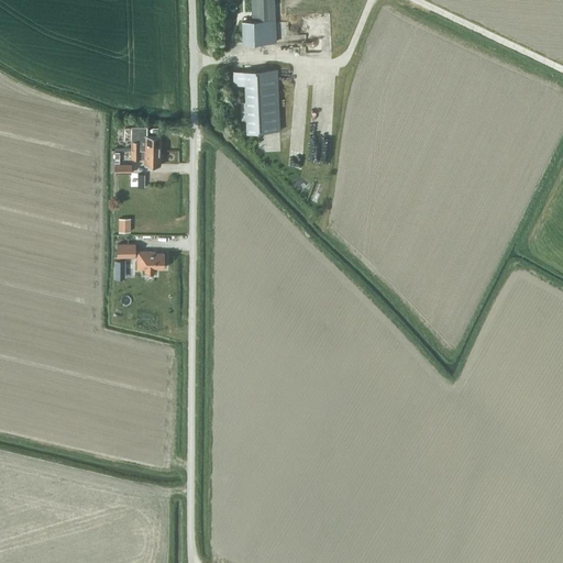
[(251,0),(252,20),(241,21),(242,43),(276,42),(274,0),(251,0)]
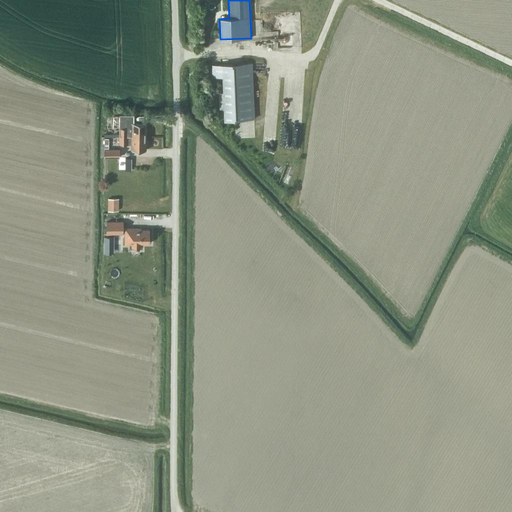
[(220,76),(223,119),(253,118),(250,62),(210,64),(210,76),(220,76)]
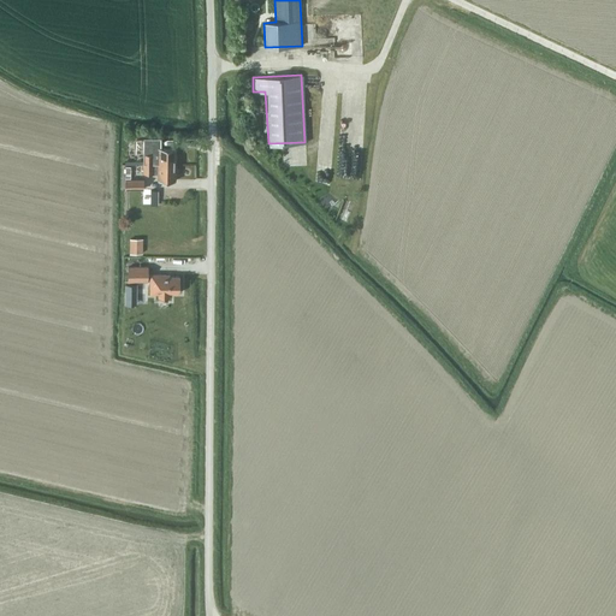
[(142,154),(142,165),(175,165),(175,148),(158,148),(158,159),(153,159),(153,154),(142,154)]
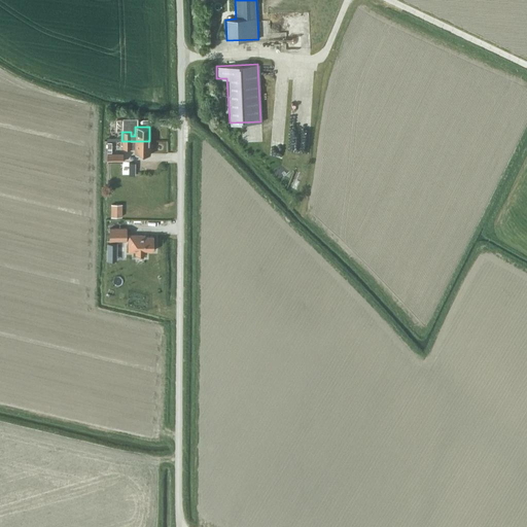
[(149,141),(121,141),(121,149),(135,149),(135,155),(149,155),(149,141)]
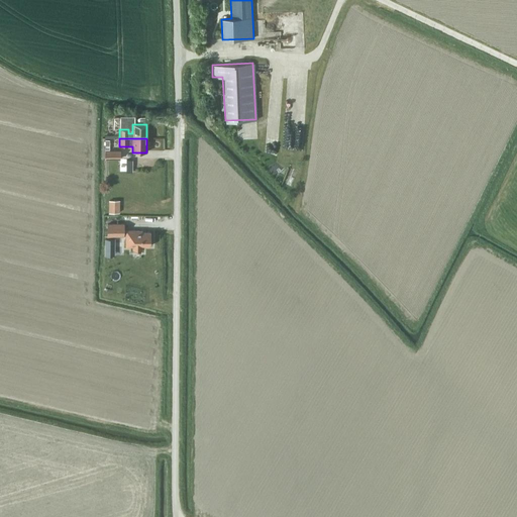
[(104,160),(120,160),(120,150),(105,150),(104,160)]
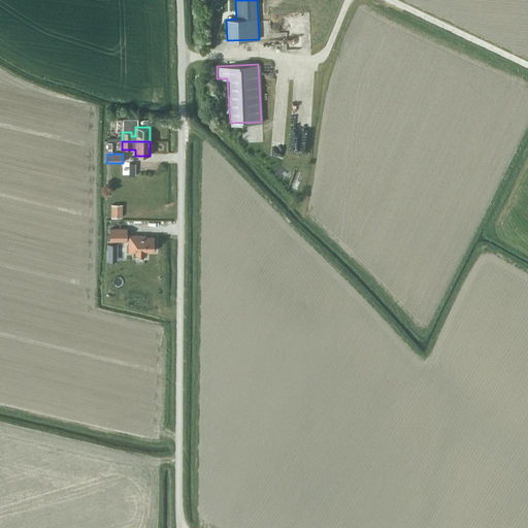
[(298,189),(305,173),(298,170),(292,187),(298,189)]
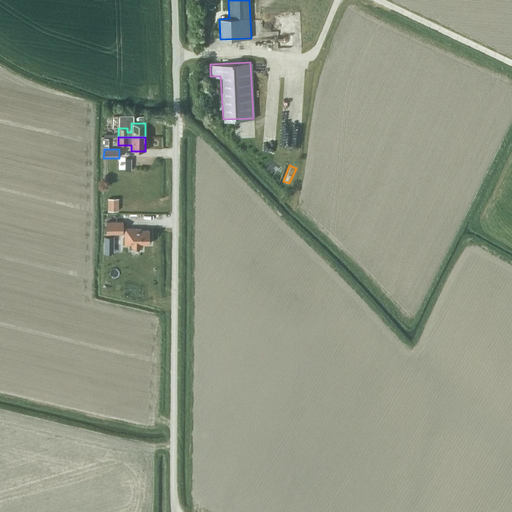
[(118,211),(118,198),(108,198),(107,211),(118,211)]
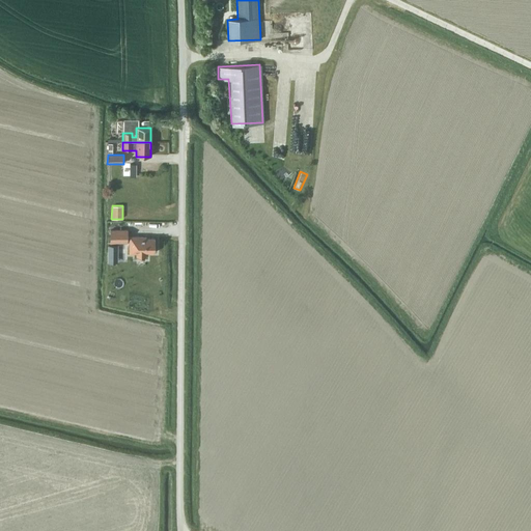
[(142,236),(130,235),(127,235),(127,229),(110,229),(110,242),(127,242),(127,241),(130,241),(130,253),(136,253),(136,256),(145,256),(145,251),(155,251),(155,239),(142,238),(142,236)]
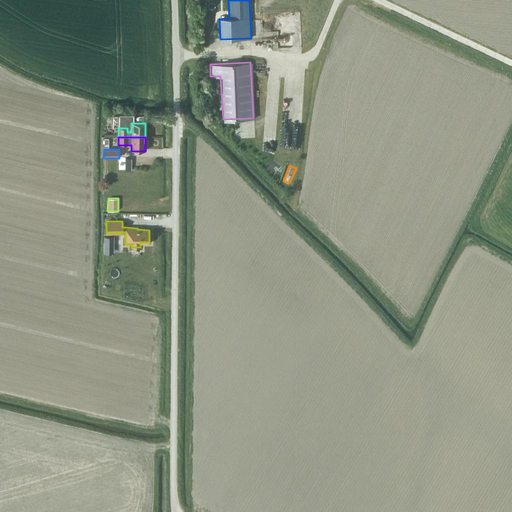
[(104,253),(112,253),(112,237),(104,237),(104,253)]
